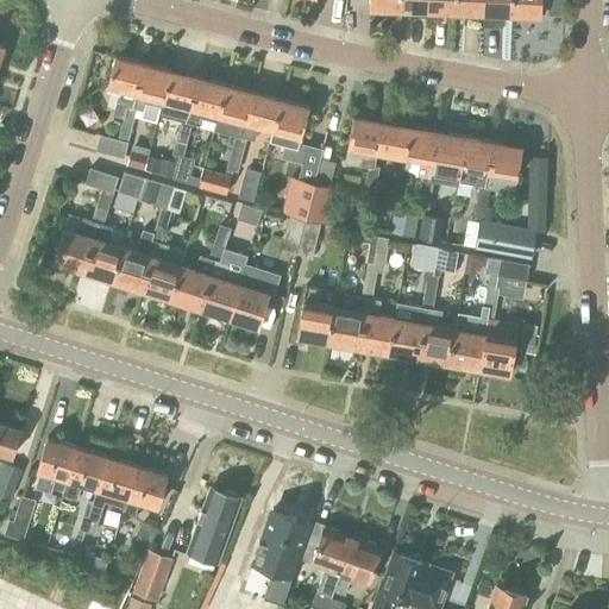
[(427,0),(428,10),(454,11),(454,0),(427,0)]
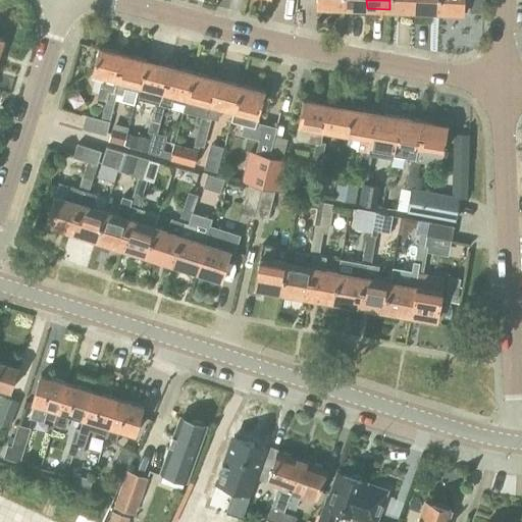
[(389,0),(389,9),(414,10),(414,0),(389,0)]
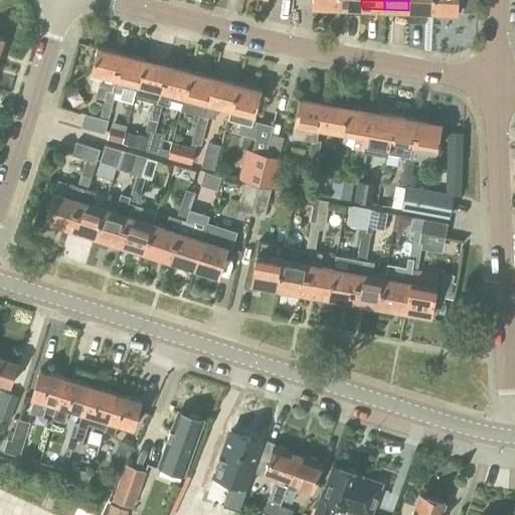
[(433,0),(408,0),(408,10),(433,11),(433,0)]
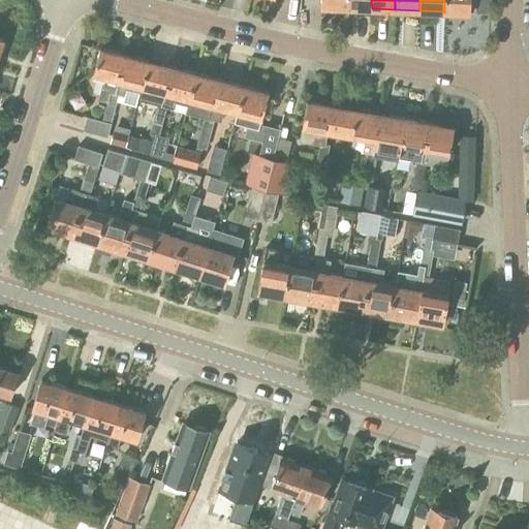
[(444,0),(444,11),(469,12),(469,0),(444,0)]
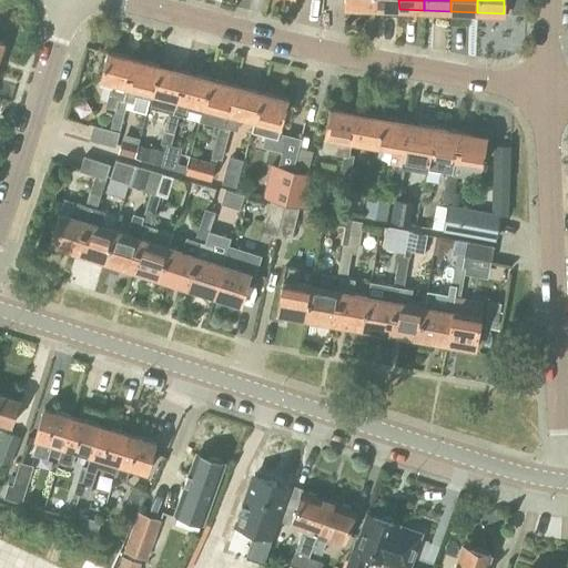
[(124,100),(135,58),(109,51),(101,81),(112,83),(107,107),(114,109),(117,98),(124,100)]
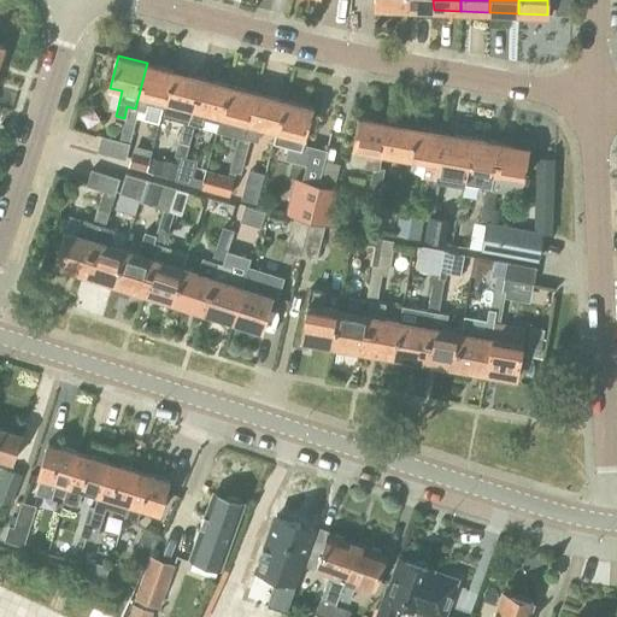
[(163,116),(175,70),(147,63),(135,109),(127,106),(124,118),(127,118),(124,124),(135,127),(140,110),(146,112),(148,104),(164,107),(162,116),(163,116)]
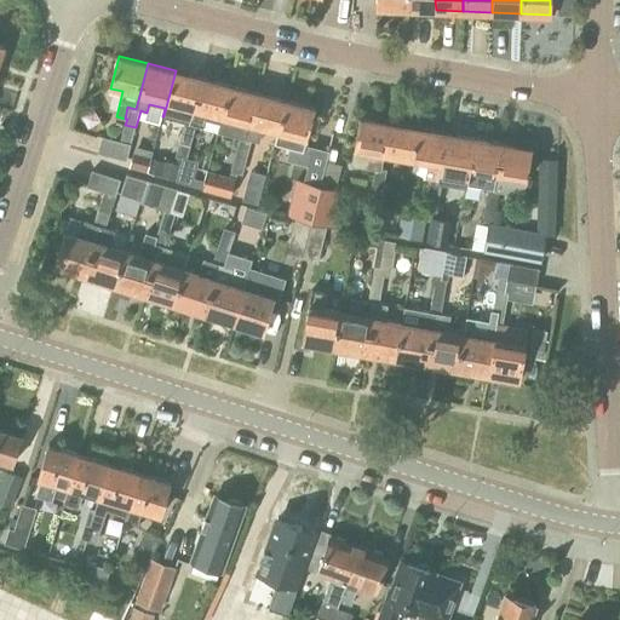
[(191,125),(205,78),(176,70),(164,116),(185,122),(191,125)]
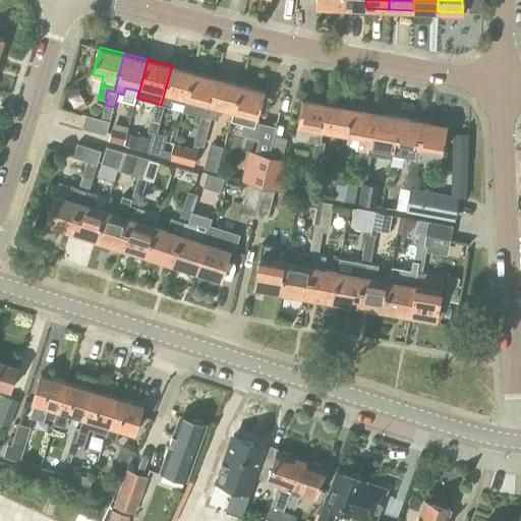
[(156,103),(153,117),(162,120),(165,105),(172,107),(173,101),(185,105),(194,71),(172,65),(161,105),(156,103)]
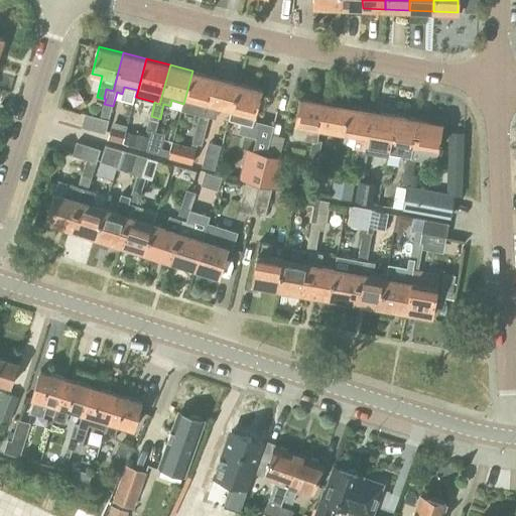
[(181,111),(201,115),(201,113),(206,114),(208,104),(215,77),(192,71),(183,104),(181,111)]
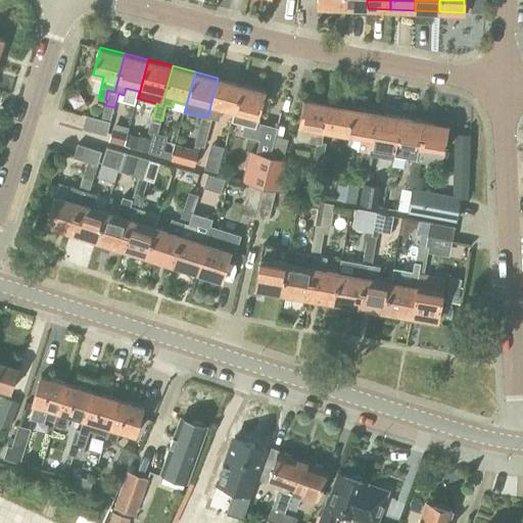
[(223,108),(235,111),(236,111),(242,84),(218,78),(210,105),(208,115),(203,114),(203,116),(199,130),(209,133),(212,117),(220,120),(223,108)]
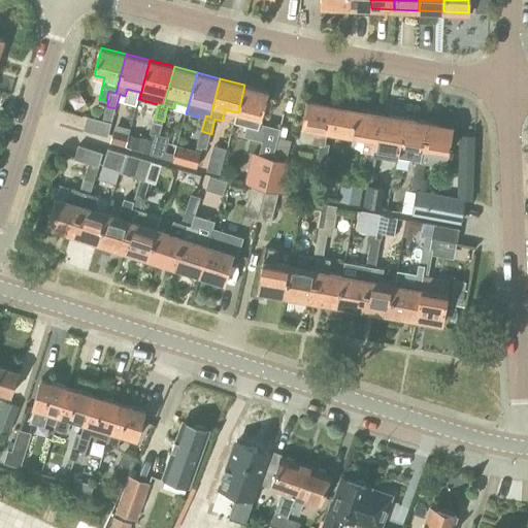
[(234,122),(248,126),(245,136),(263,141),(268,126),(261,123),(269,92),(244,85),(238,112),(237,112),(234,122)]
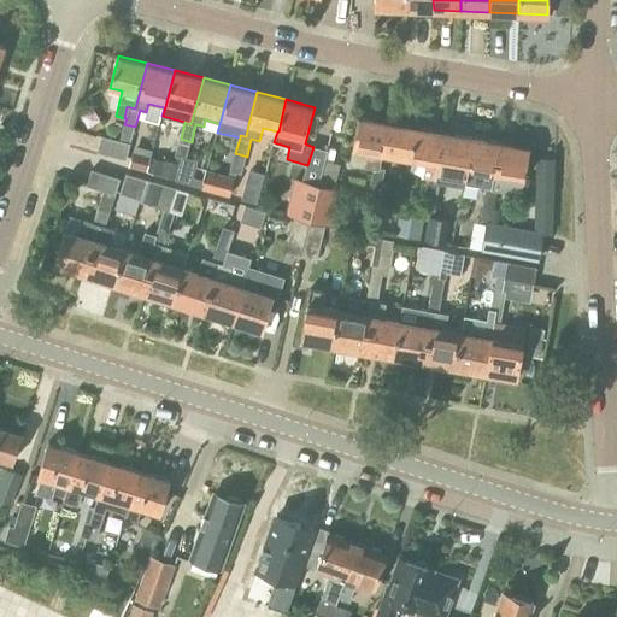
[(388,122),(360,116),(352,166),(374,170),(375,168),(381,169),(381,168),(383,153),(388,122)]
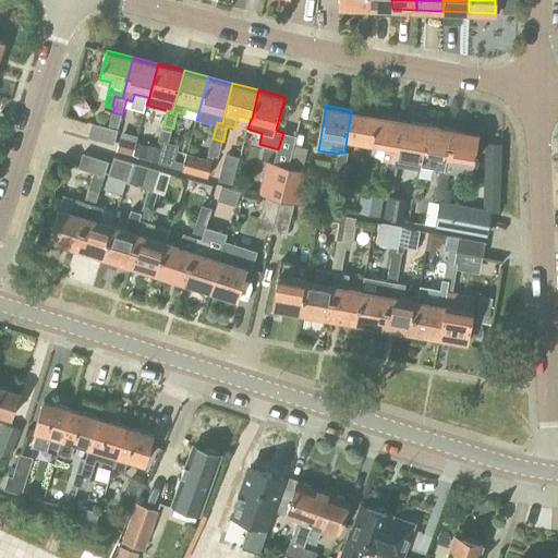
[(372,143),(377,114),(351,110),(347,138),(372,143)]
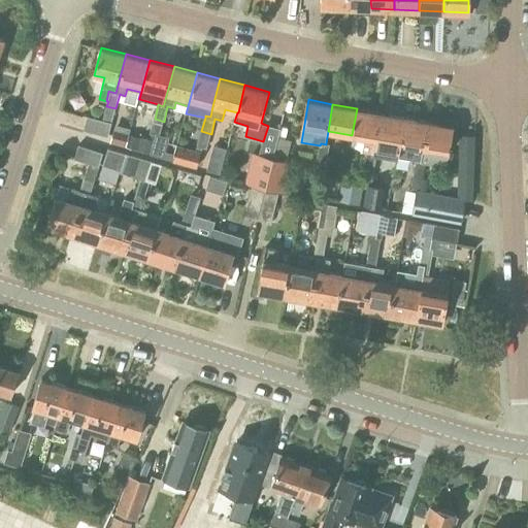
[(111,122),(116,108),(106,106),(103,120),(88,116),(84,130),(108,136),(112,122),(111,122)]
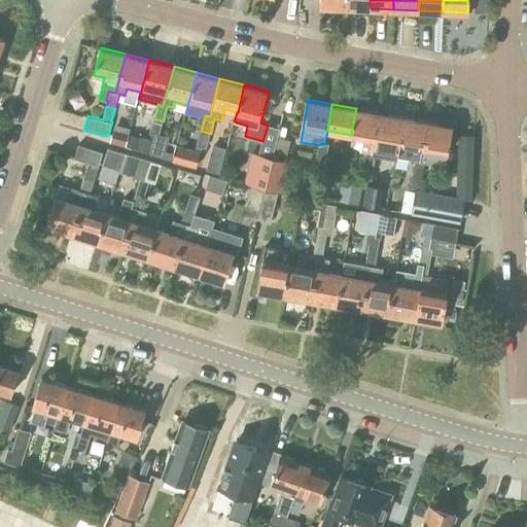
[(356,108),(351,135),(363,137),(361,149),(367,150),(373,150),(375,139),(380,112),(356,108)]
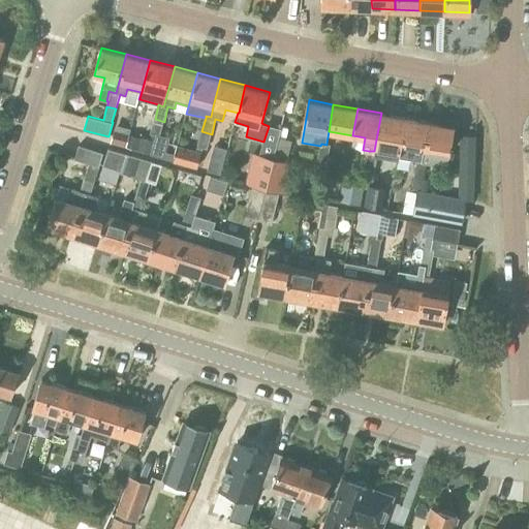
[(379,156),(398,159),(406,117),(381,113),(376,139),(374,151),(369,151),(366,167),(376,168),(379,156)]
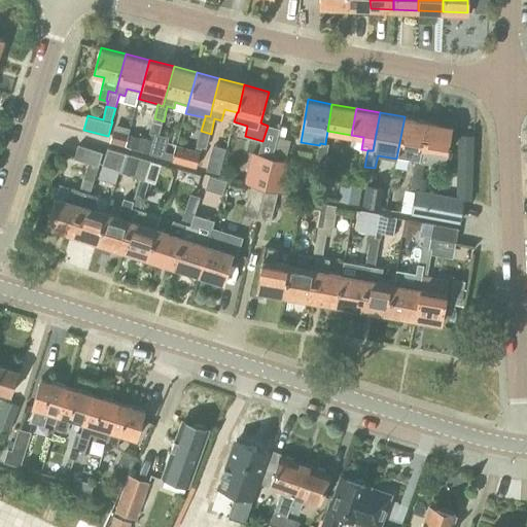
[(405,116),(396,159),(409,161),(416,162),(416,163),(411,190),(416,190),(428,121),(405,116)]
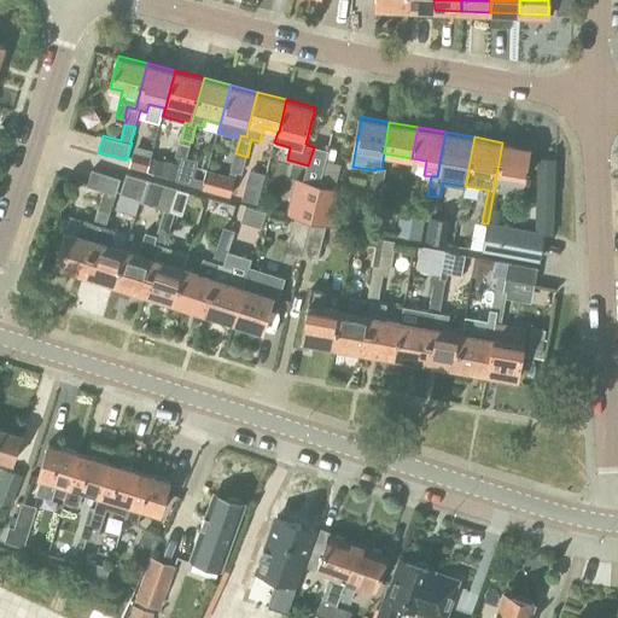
[(188,156),(192,143),(181,139),(176,156),(182,157),(187,158),(188,156)]
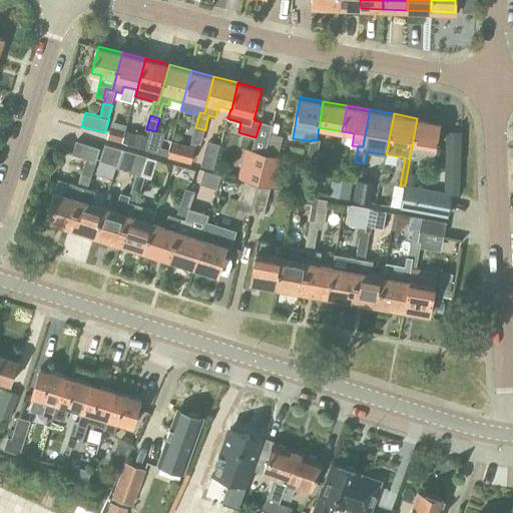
[(65,134),(67,118),(56,116),(54,132),(65,134)]
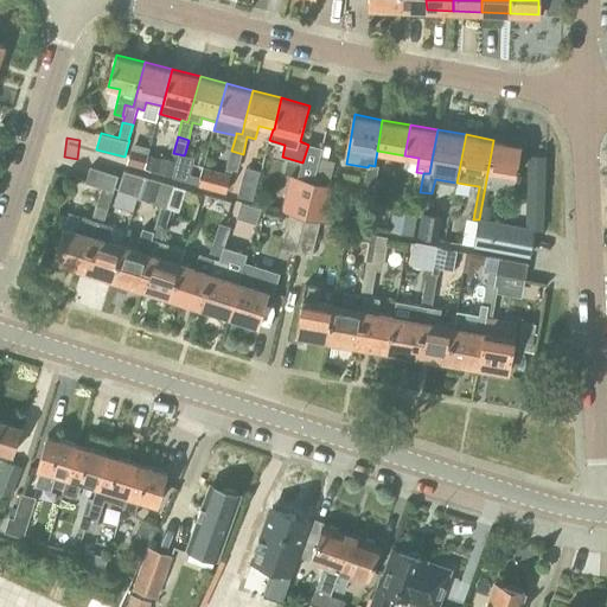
[(522,145),(493,140),(479,219),(474,246),(530,256),(532,240),(509,235),(511,224),(485,219),(490,189),(513,193),(522,145)]
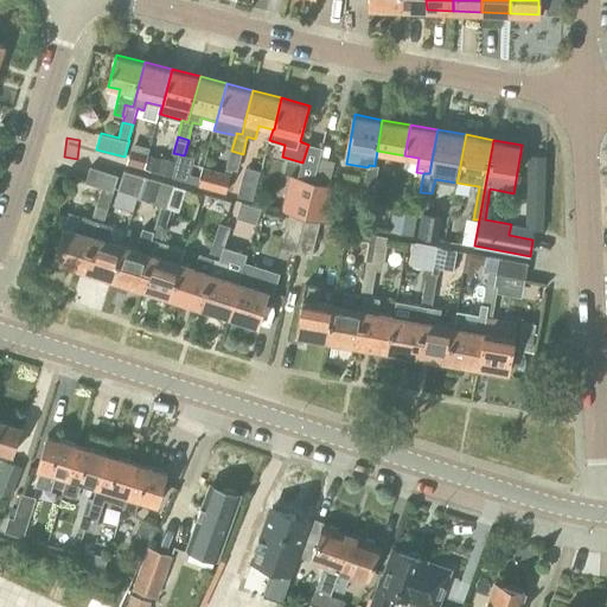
[(146,168),(149,154),(151,146),(134,141),(128,164),(146,168)]
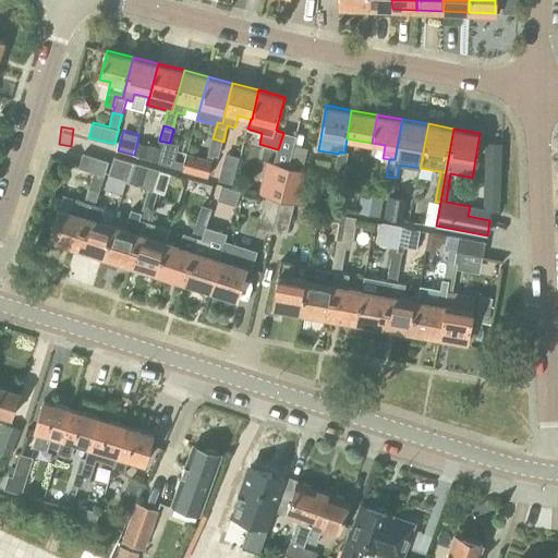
[(158,162),(162,148),(137,142),(134,155),(158,162)]
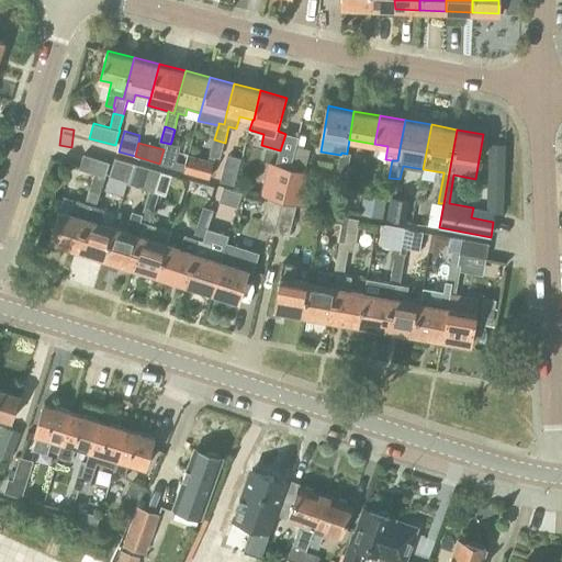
[(159,164),(175,167),(180,147),(170,144),(166,143),(164,149),(159,164)]
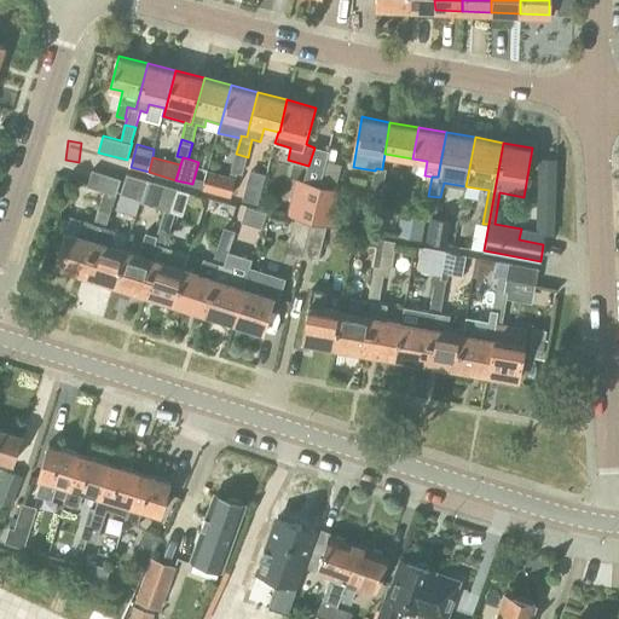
[(319,186),(311,221),(328,226),(342,165),(325,161),(319,186)]
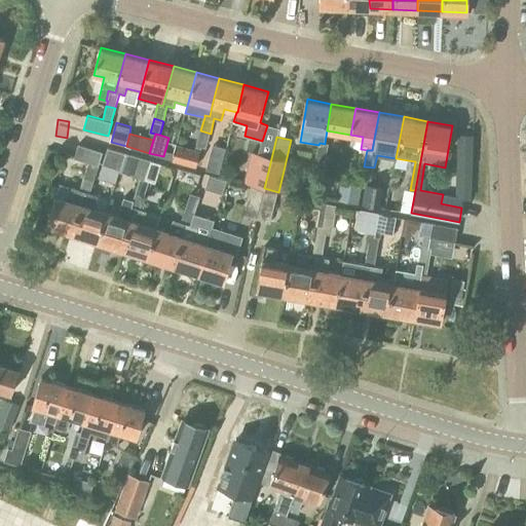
[(325,144),(320,143),(318,145),(316,157),(326,159),(329,144),(325,143),(325,144)]
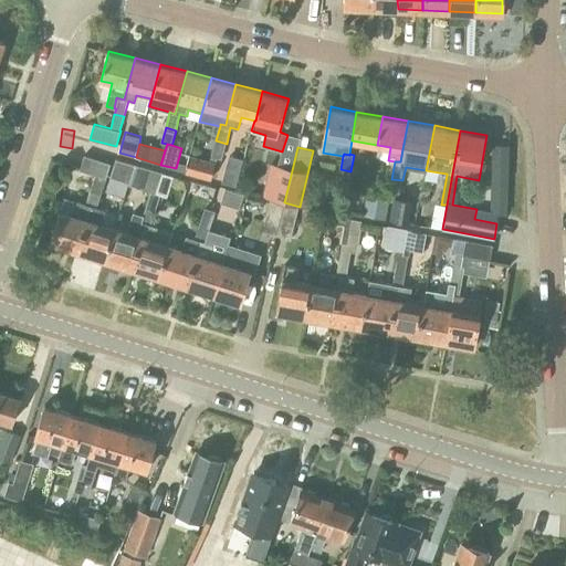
[(96,175),(106,178),(112,164),(85,155),(77,179),(93,184),(96,175)]
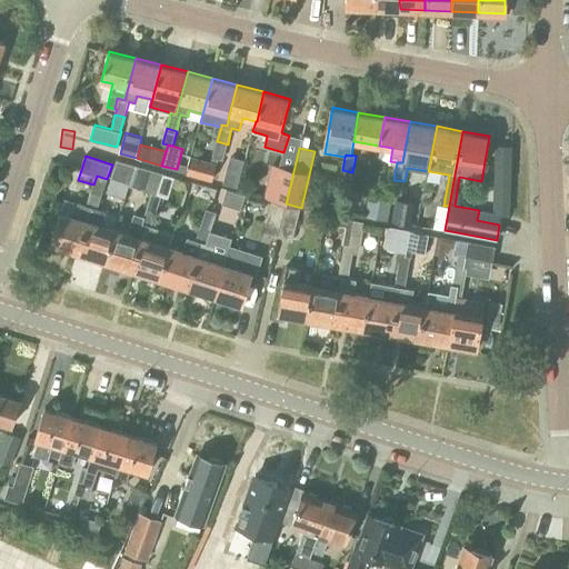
[(213,179),(217,163),(191,157),(187,171),(187,175),(212,181),(213,180),(213,179)]
